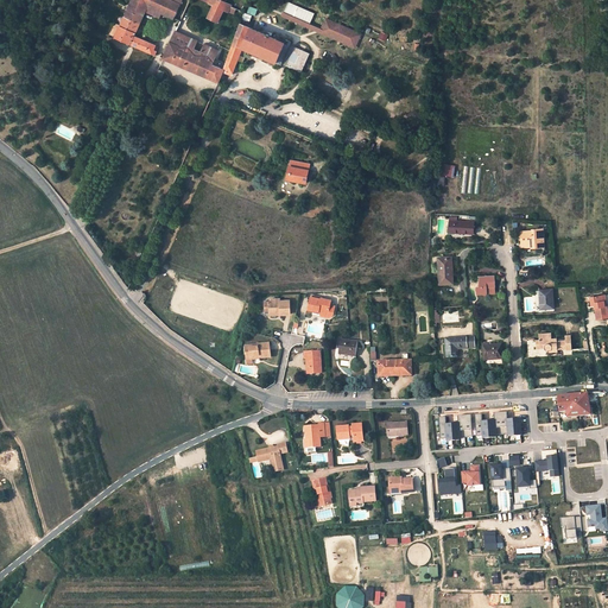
[(132,0),(121,25),(116,36),(115,37),(156,55),(157,51),(154,50),(157,45),(135,36),(146,11),(147,12),(149,10),(150,10),(151,8),(152,10),(151,13),(159,17),(162,12),(175,18),(181,4),(171,0),(132,0)]
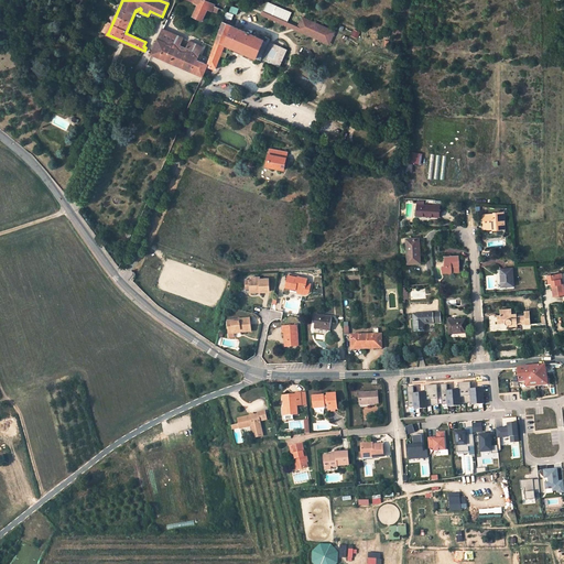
[(212,10),(214,4),(209,2),(209,1),(209,0),(196,0),(195,3),(198,4),(193,15),(203,20),(208,9),(212,10)]
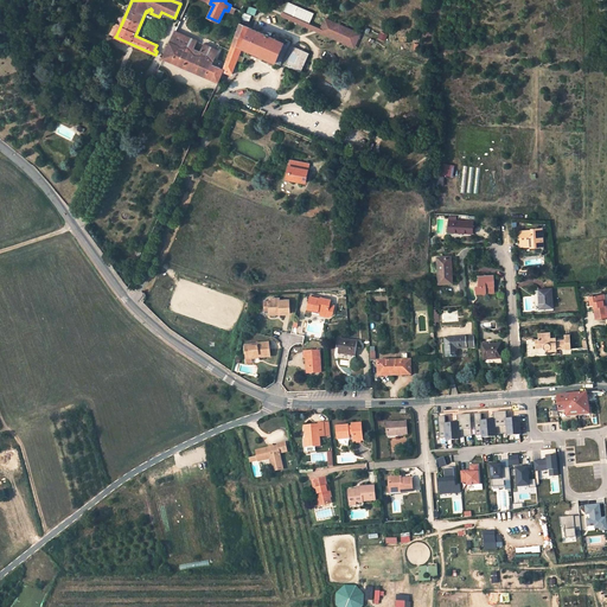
[(314,13),(288,1),(283,12),(310,24),(314,13)]
